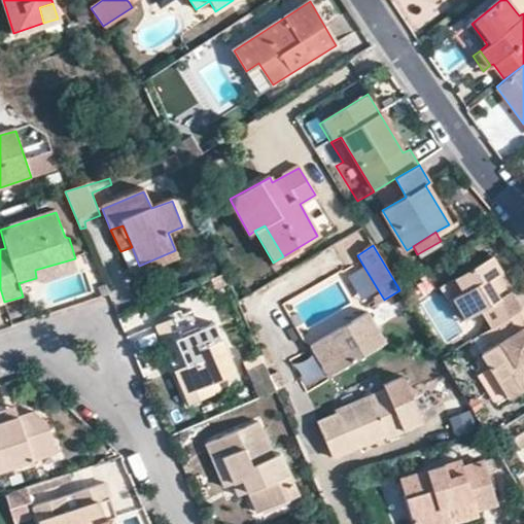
[(179,259),(175,250),(139,266),(142,275),(179,259)]
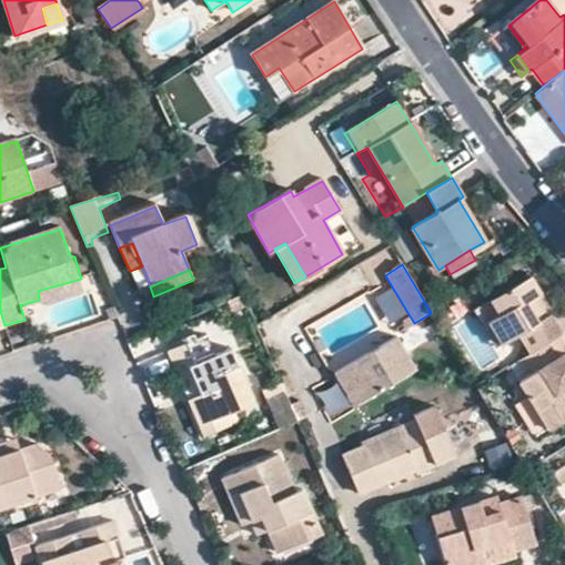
[(490,299),(500,316),(488,322),(502,345),(521,334),(531,353),(563,334),(552,315),(548,318),(542,305),(537,308),(532,300),(541,294),(530,275),(490,299)]
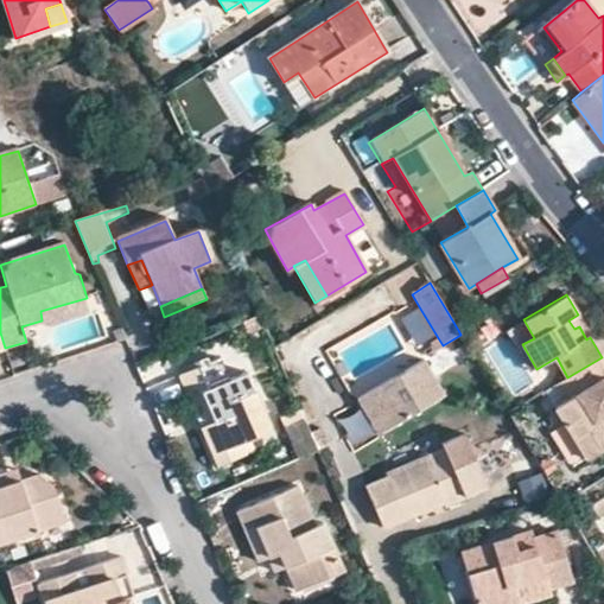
[(90,311),(87,298),(40,311),(42,320),(52,323),(90,311)]
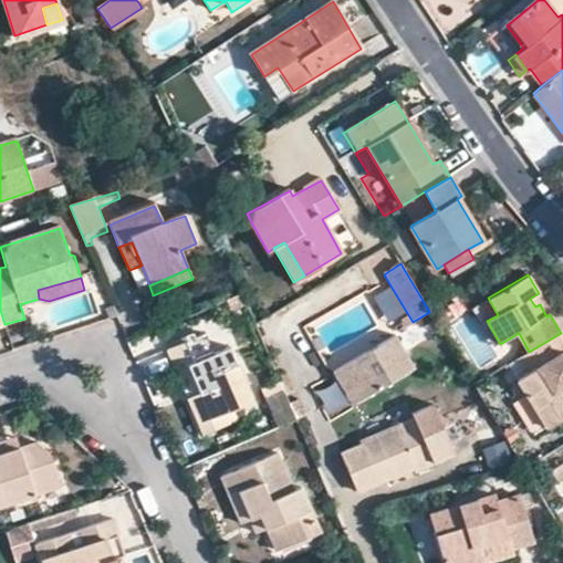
[(392,288),(371,300),(387,325),(407,313),(392,288)]
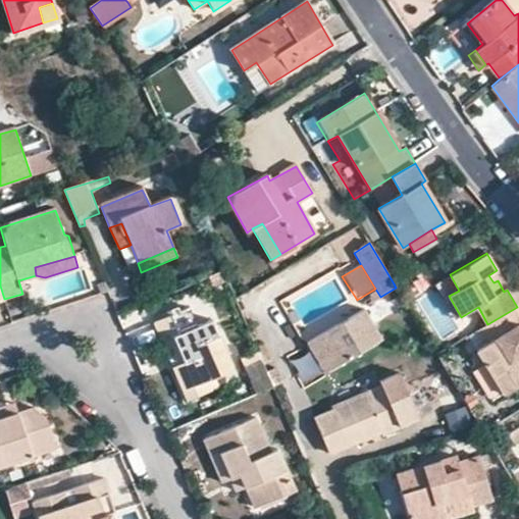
[(518,307),(517,307),(487,324),(475,331),(484,348),(478,351),(504,395),(518,384),(518,307)]
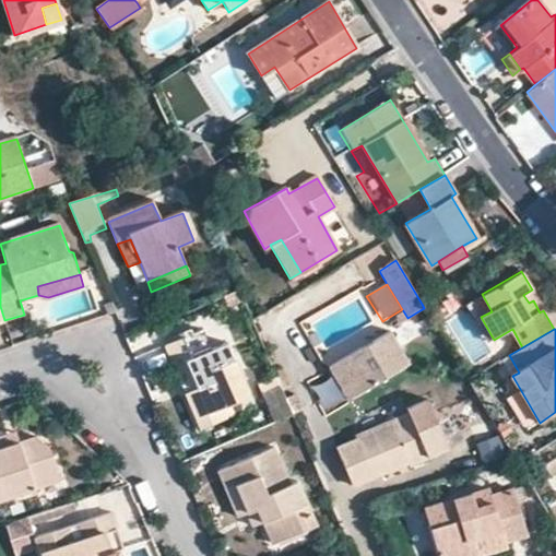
[(176,365),(185,361),(196,388),(187,392),(185,394),(196,420),(228,405),(249,398),(226,344),(210,351),(202,330),(165,346),(173,366),(176,365)]
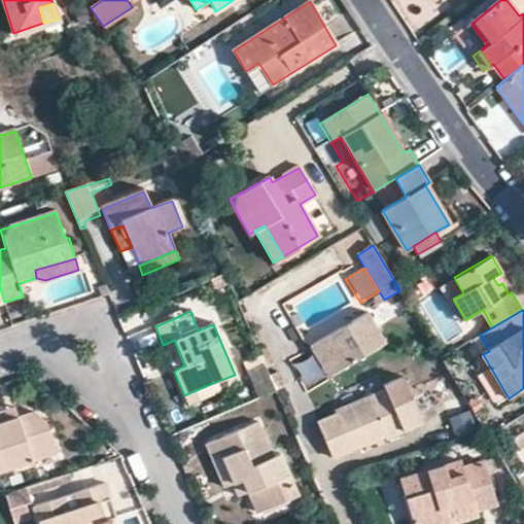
[(334,380),(390,347),(374,319),(317,351),(334,380)]
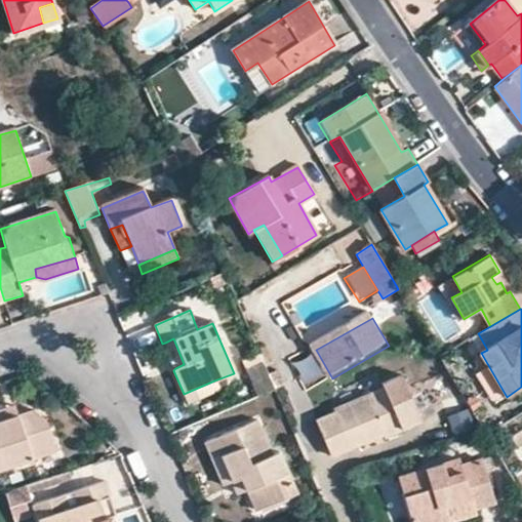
[(173,338),(165,343),(175,368),(184,364),(173,338)]
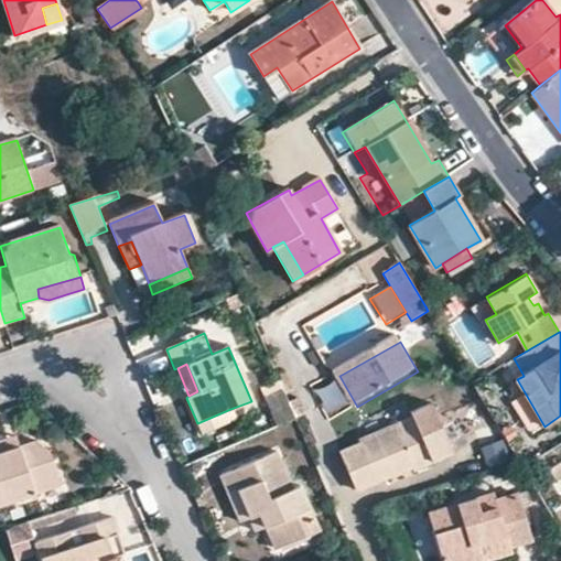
[(344,386),(324,391),(332,417),(352,411),(344,386)]
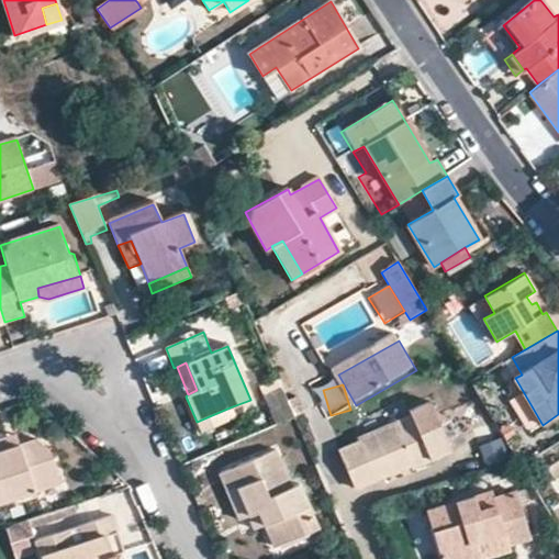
[(409,414),(411,420),(359,442),(360,444),(338,454),(354,491),(403,469),(405,473),(431,462),(428,458),(449,449),(429,405),(409,414)]
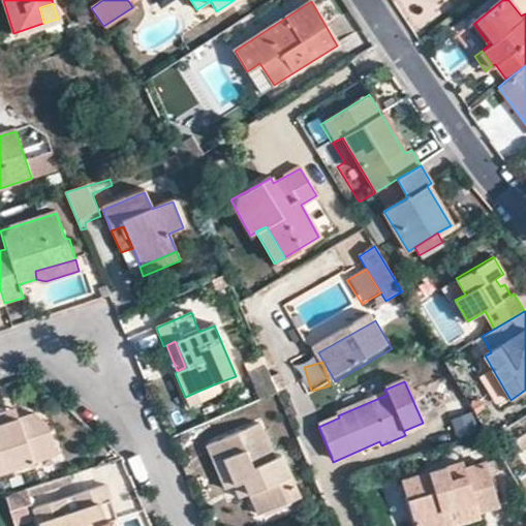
[(185,397),(189,405),(219,393),(216,383),(185,397)]
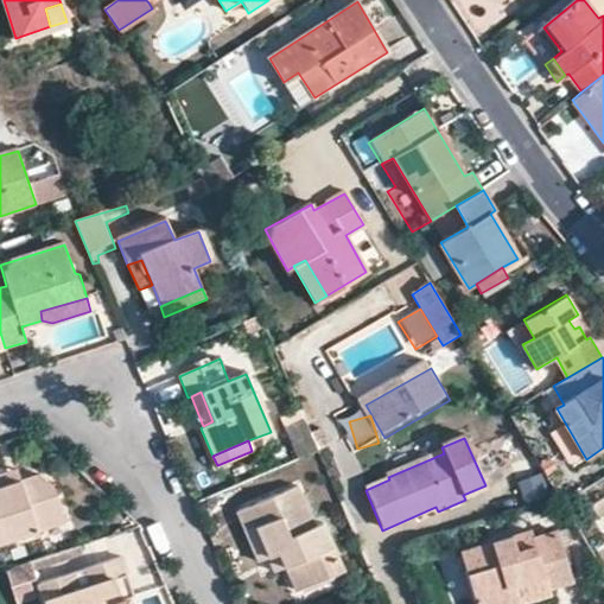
[(0,476),(0,489),(24,483),(20,470),(0,476)]
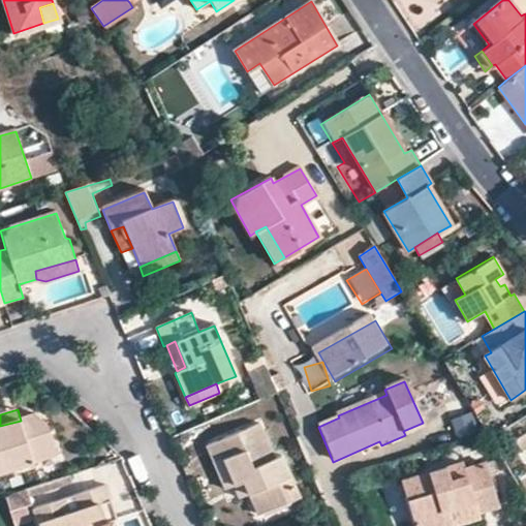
[(35,414),(21,421),(0,426),(0,472),(58,454),(50,427),(35,414)]
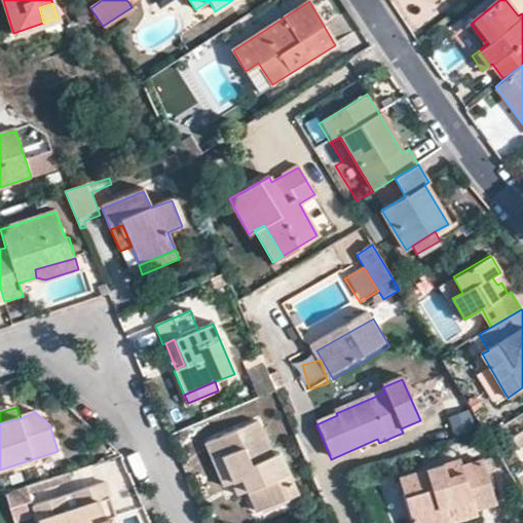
[(459,436),(477,425),(470,412),(451,422),(459,436)]
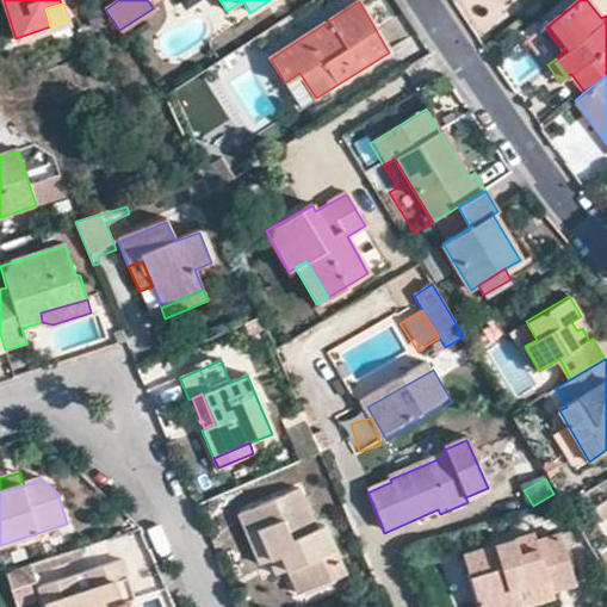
[(260,530),(273,561),(282,557),(298,594),(345,574),(324,527),(319,530),(301,489),(242,515),(249,534),(260,530)]
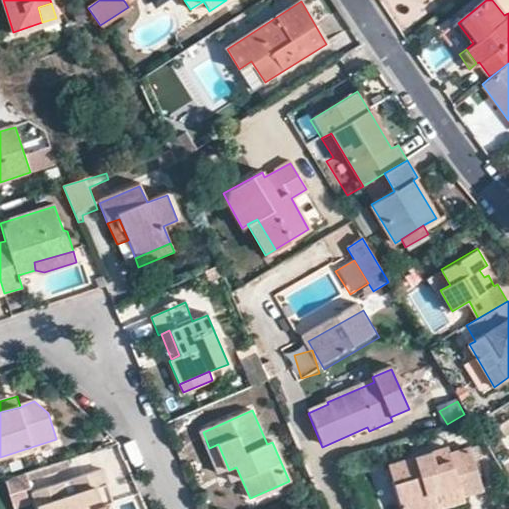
[(508,419),(494,427),(499,436),(508,430),(508,419)]
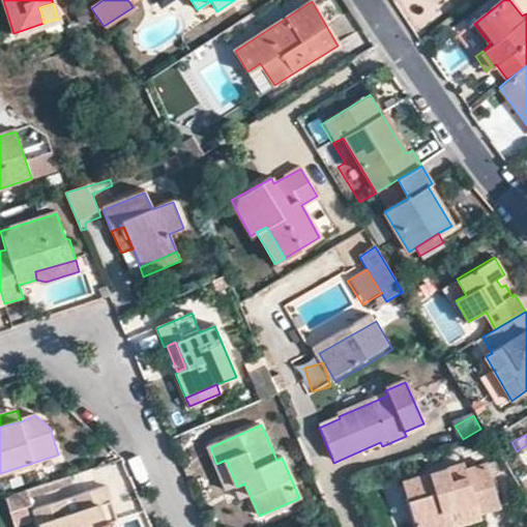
[(402,485),(414,526),(462,526),(479,522),(477,515),(498,508),(485,467),(463,472),(461,466),(402,485)]
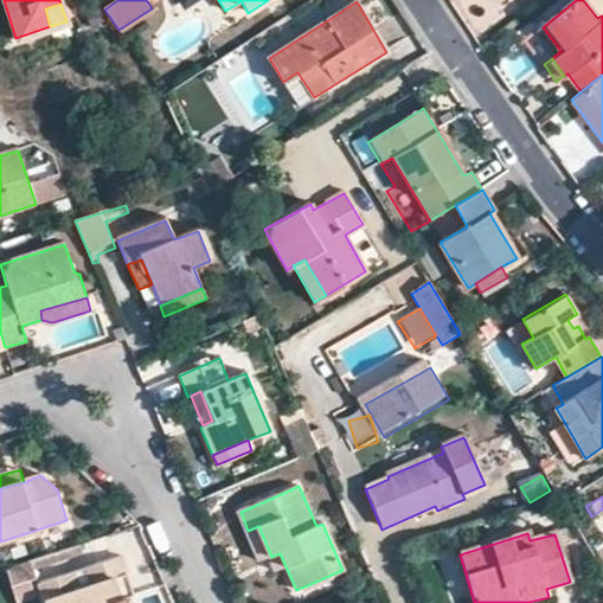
[(130,602),(129,596),(123,598),(117,578),(129,575),(123,556),(42,582),(47,602),(130,602)]
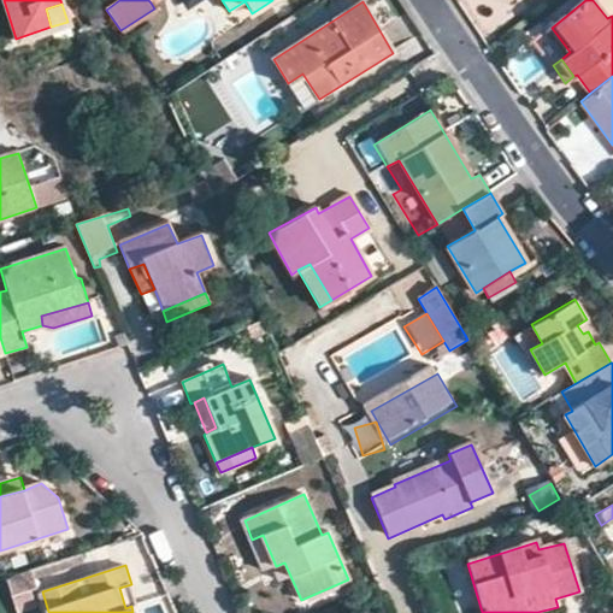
[(131,584),(119,588),(125,608),(131,606),(139,603),(131,584)]
